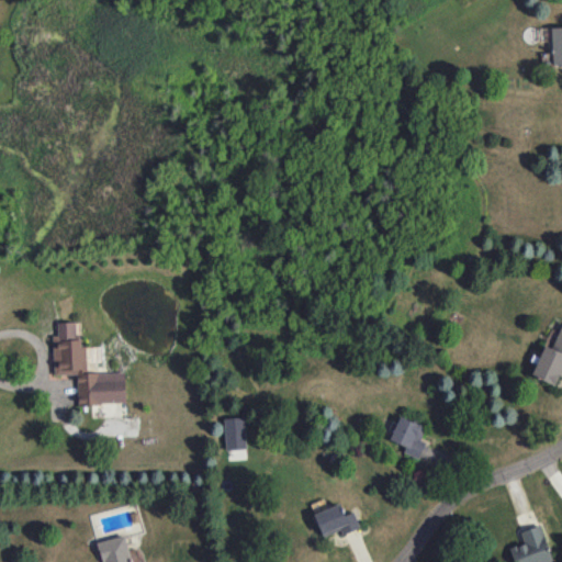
[(561,26),(552,26),(553,64),(561,64),(561,26)]
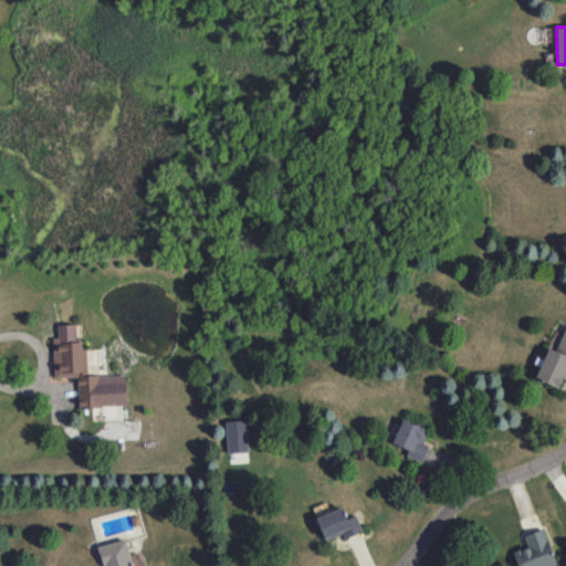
[(54,378),(77,377),(79,408),(127,406),(126,374),(87,376),(86,348),(81,348),(80,324),(58,325),(59,337),(53,337),(54,378)]
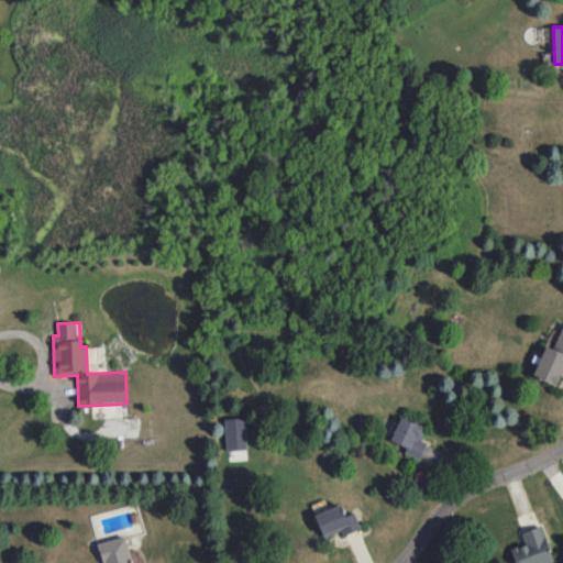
[(545,345),(532,376),(559,386),(562,375),(562,323),(553,349),(545,345)]
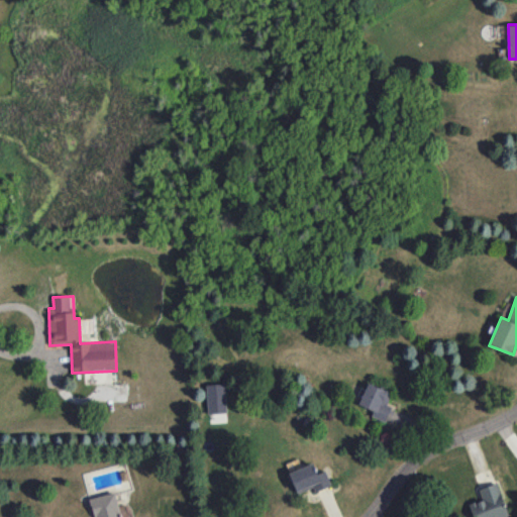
[(374,410),(372,416),(386,422),(392,407),(386,404),(391,392),(368,383),(358,404),(374,410)]
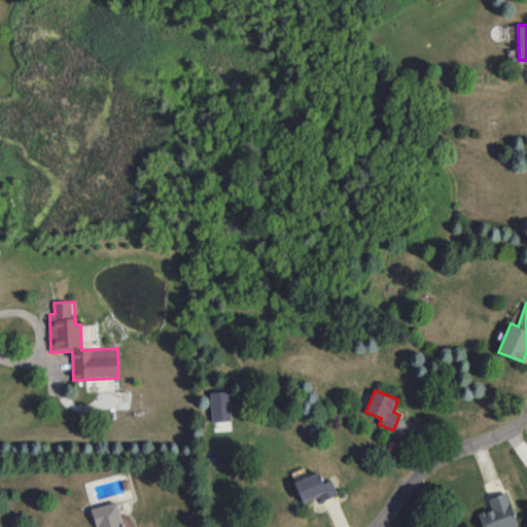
[(211,421),(231,421),(230,391),(211,391),(211,421)]
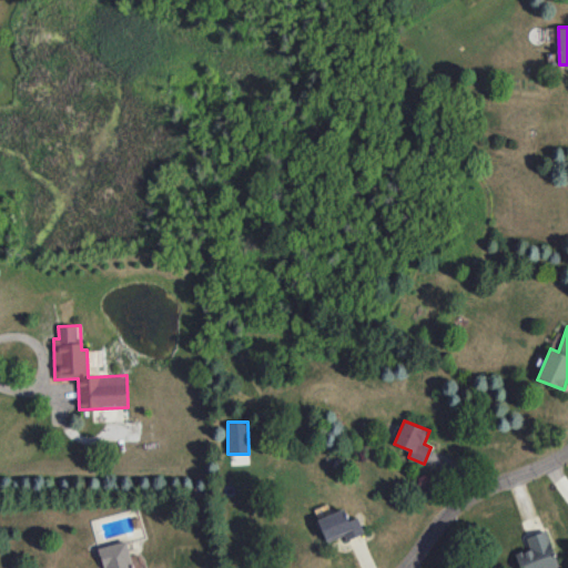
[(346,540),(364,533),(357,517),(350,520),(345,508),(317,519),(326,540),(344,534),(346,540)]
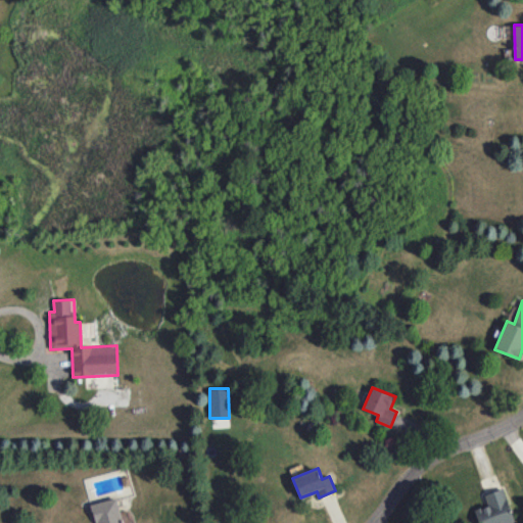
[(484,494),(487,505),(474,510),(478,522),(510,522),(515,521),(504,488),(484,494)]
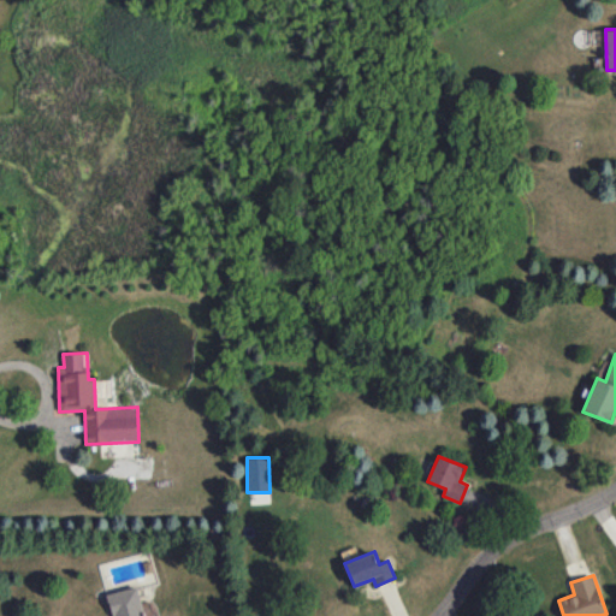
[(144,615),(137,586),(107,593),(112,615),(144,615)]
